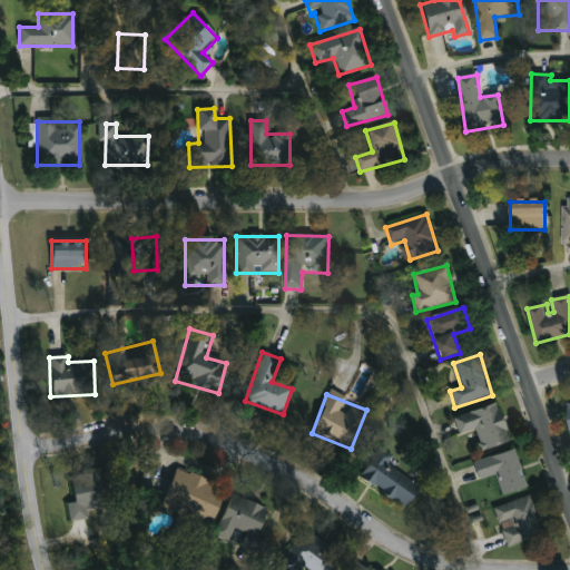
[(498,404),(508,443),(480,451),(474,431),(458,435),(453,416),(498,404)]
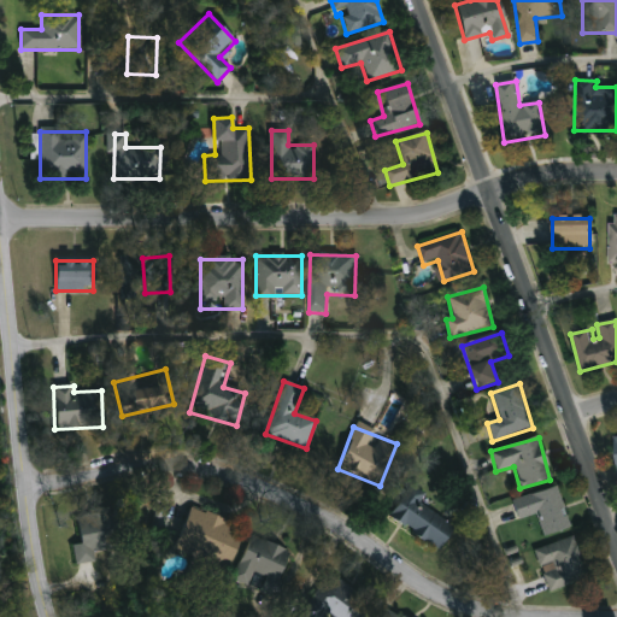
[(438,551),(387,518),(409,485),(427,497),(421,505),(453,526),(438,551)]
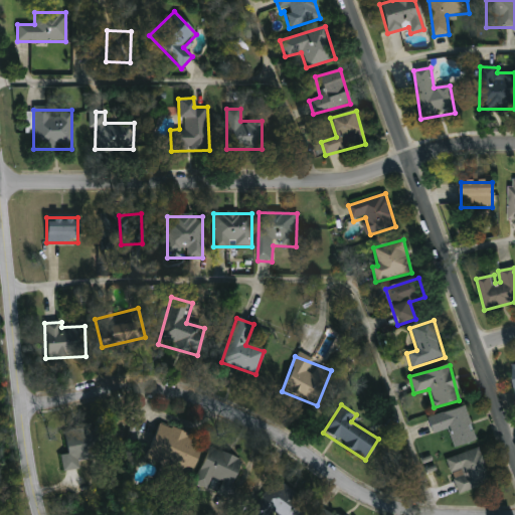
[(475,441),(453,448),(448,430),(432,435),(426,417),(466,406),(475,441)]
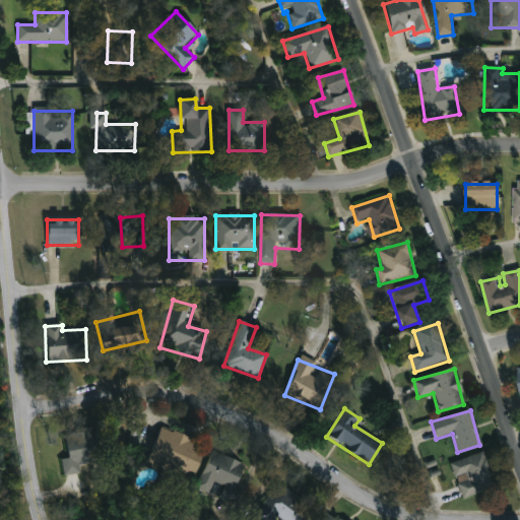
[(145,463),(158,428),(204,445),(190,480),(145,463)]
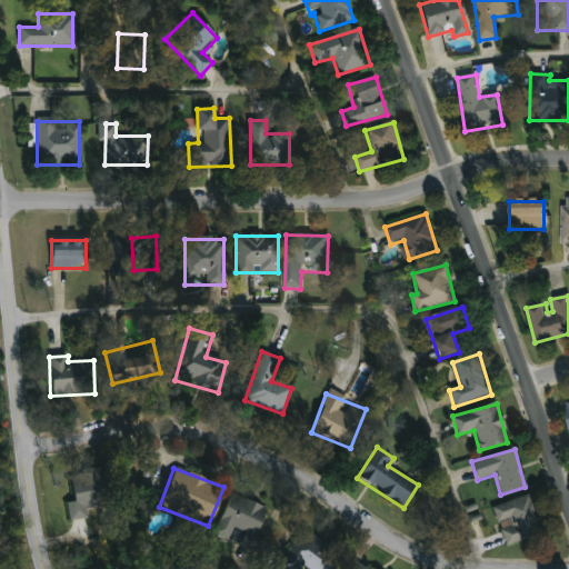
[(72,503),(69,475),(100,471),(105,507),(86,509),(87,519),(69,520),(67,503),(72,503)]
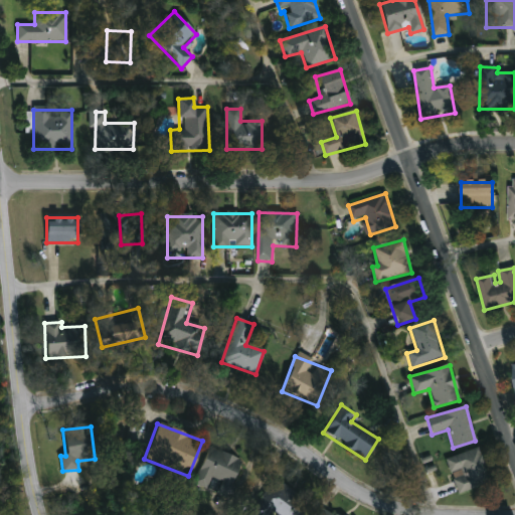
[(194,485),(207,448),(243,461),(229,500),(215,495),(220,482),(211,478),(207,490),(194,485)]
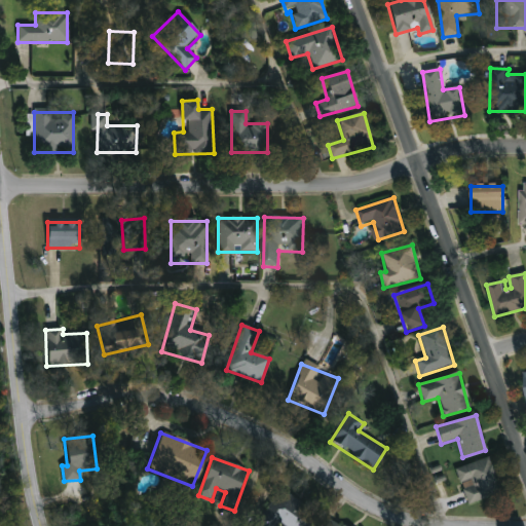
[(502,492),(468,505),(454,471),(489,457),(502,492)]
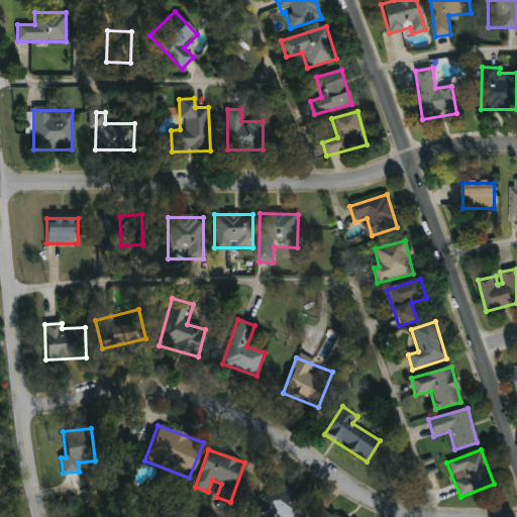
[(310,505),(302,516),(255,516),(252,515),(275,482),(310,505)]
